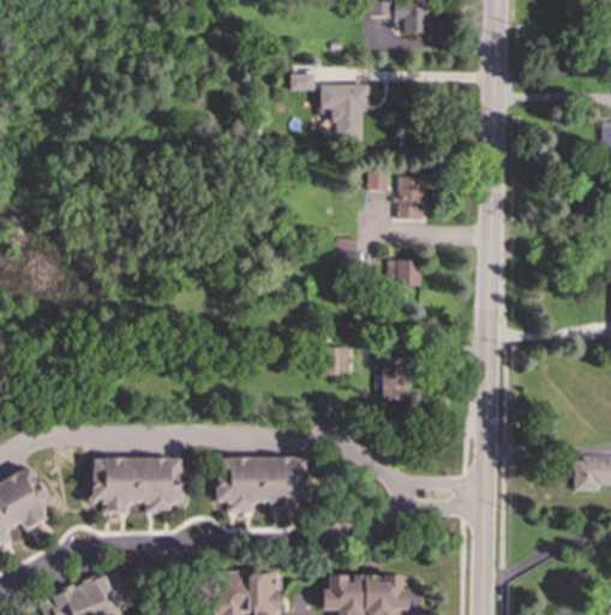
[(393,0),(363,0),(364,16),(394,15),(393,0)]
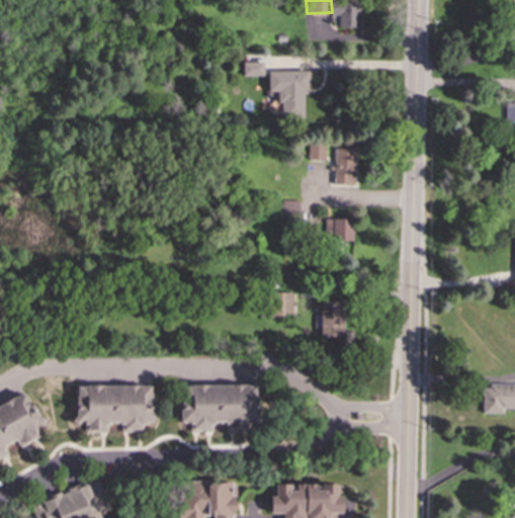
[(361,27),(361,2),(355,2),(355,0),(345,0),(345,2),(332,2),(332,15),(341,15),(341,27),(361,27)]
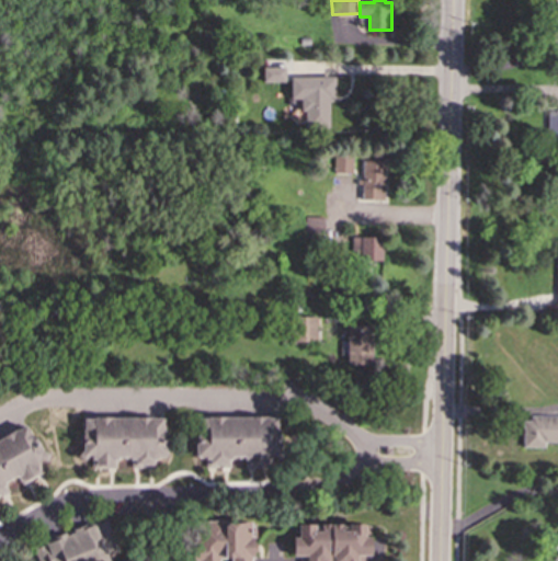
[(266,82),(287,81),(287,67),(265,67),(266,82)]
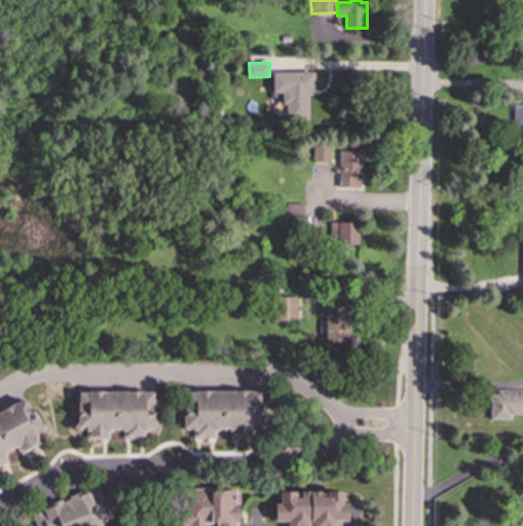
[(274,71),(274,92),(287,92),(286,119),(310,119),(311,92),(316,92),(316,72),(274,71)]
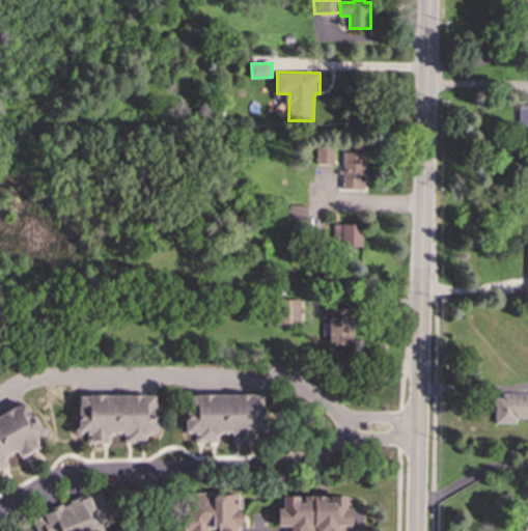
[(318,164),(335,164),(336,145),(320,145),(318,164)]
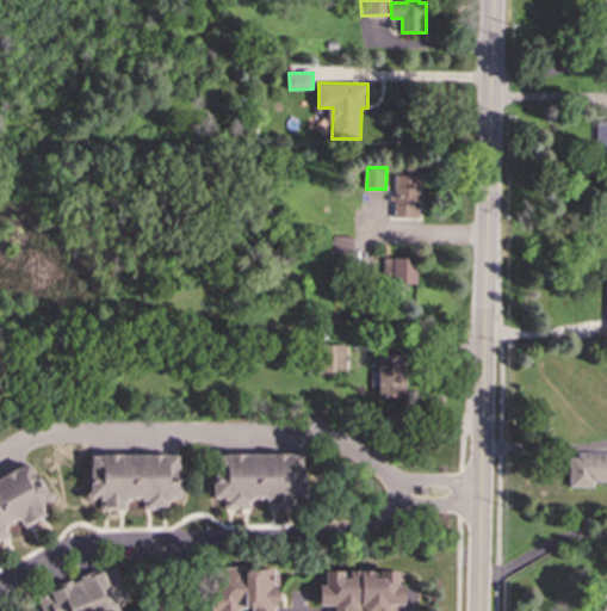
[(396,217),(421,218),(421,176),(397,176),(396,198),(397,198),(396,217)]
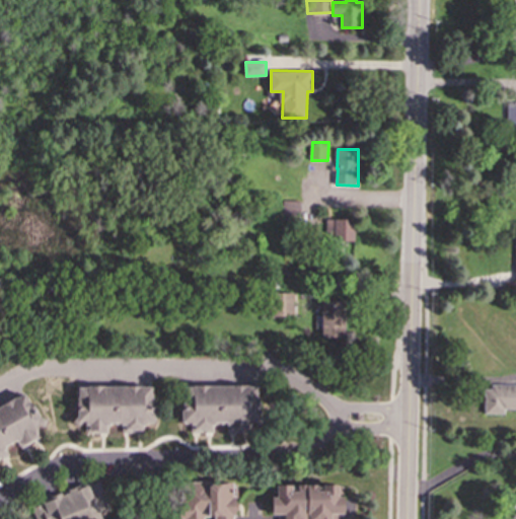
[(302,201),(284,201),(285,217),(302,217),(302,201)]
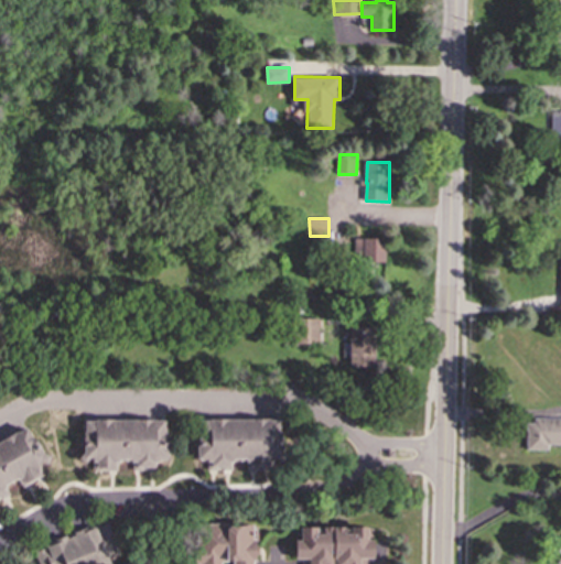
[(387,261),(386,238),(357,238),(357,262),(387,261)]
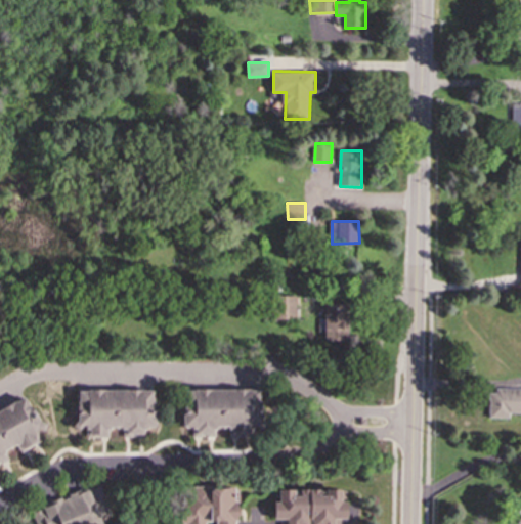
[(299,296),(275,296),(275,319),(300,319),(299,296)]
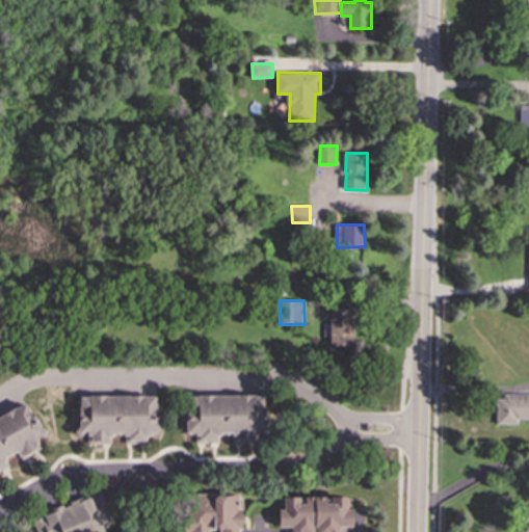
[(81,395),(80,434),(94,434),(94,444),(112,444),(112,433),(127,434),(127,442),(147,442),(147,434),(158,434),(159,396),(81,395)]
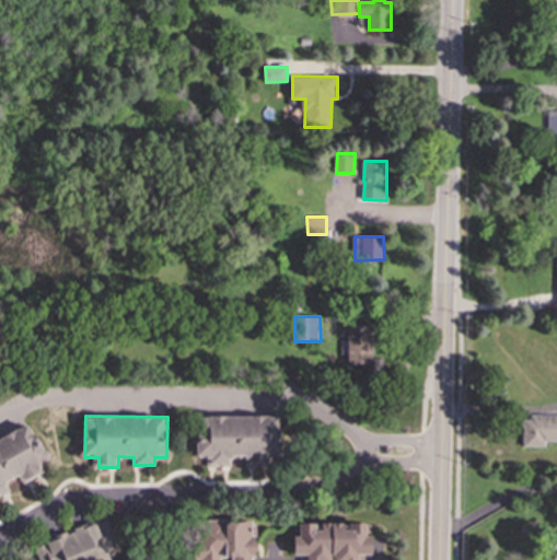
[(199,416),(198,457),(208,457),(208,467),(233,467),(233,456),(251,456),(251,463),(271,464),(271,455),(282,455),(282,417),(199,416)]
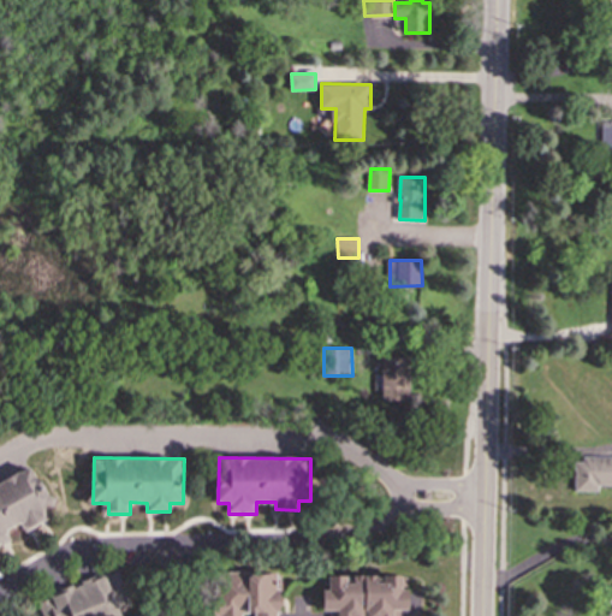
[(611,457),(576,457),(576,491),(600,491),(600,485),(611,485),(611,457)]
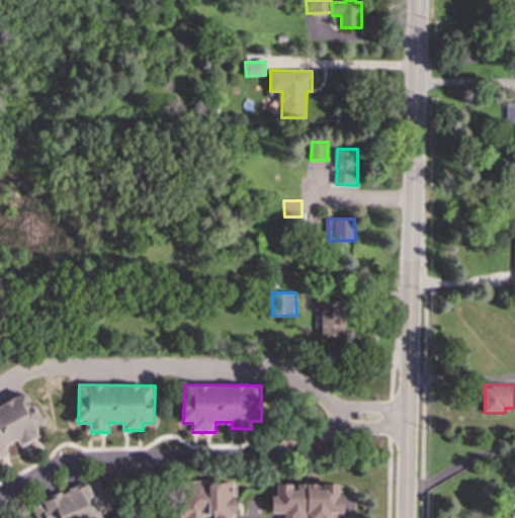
[(0,406),(0,456),(10,452),(6,445),(19,439),(22,444),(40,435),(36,427),(47,423),(44,417),(40,419),(27,393),(0,406)]
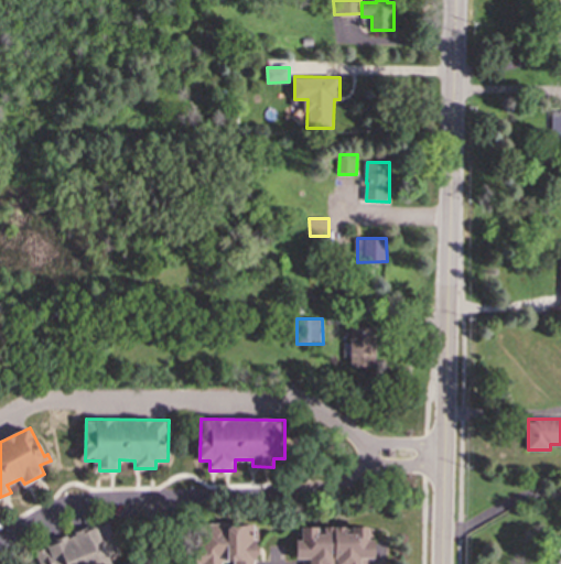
[(223,563),(223,561),(235,561),(235,563),(256,563),(256,522),(198,523),(198,563),(223,563)]
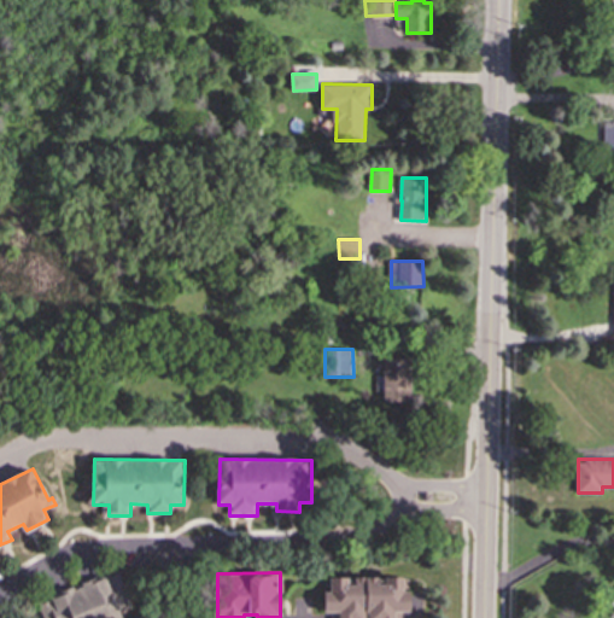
[(44,617),(134,617),(121,573),(39,598),(44,617)]
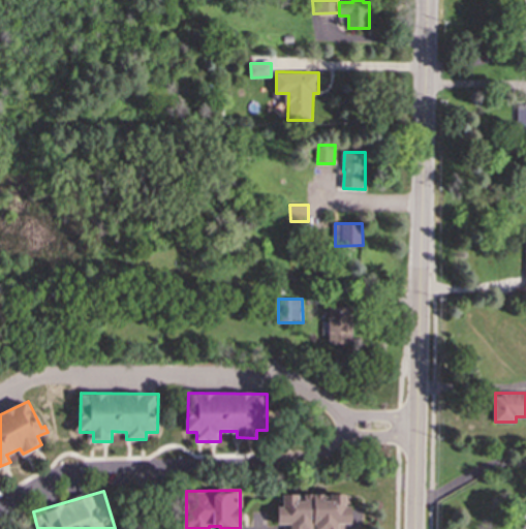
[(345,528),(345,523),(351,523),(351,506),(346,506),(346,494),(282,494),(283,506),(278,506),(278,524),(284,524),(284,528),(345,528)]
